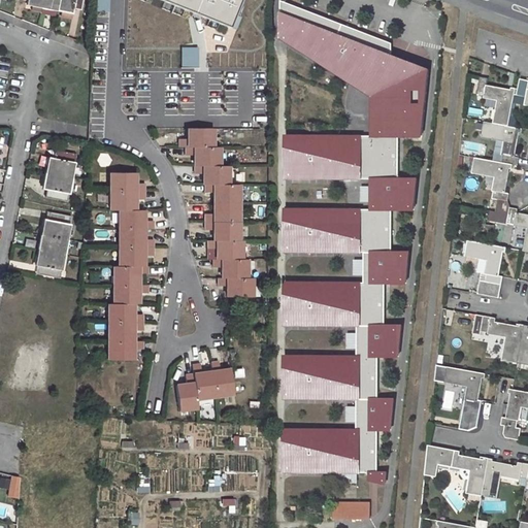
[(42,0),(41,4),(51,6),(51,9),(57,10),(58,0),(42,0)]
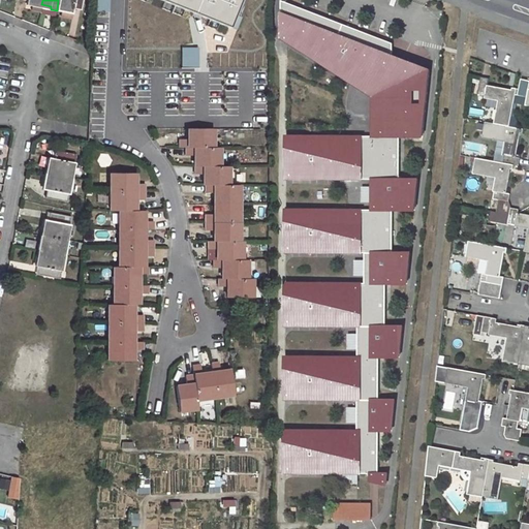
[(58,0),(57,10),(62,11),(61,16),(71,18),(73,8),(81,10),(83,0),(58,0)]
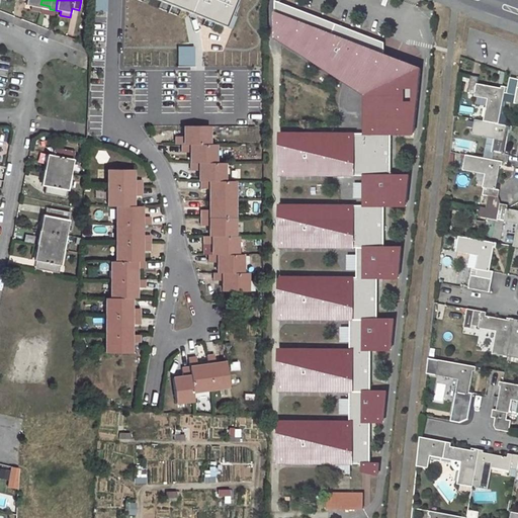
[(157,0),(231,29),(236,17),(228,14),(234,0),(157,0)]
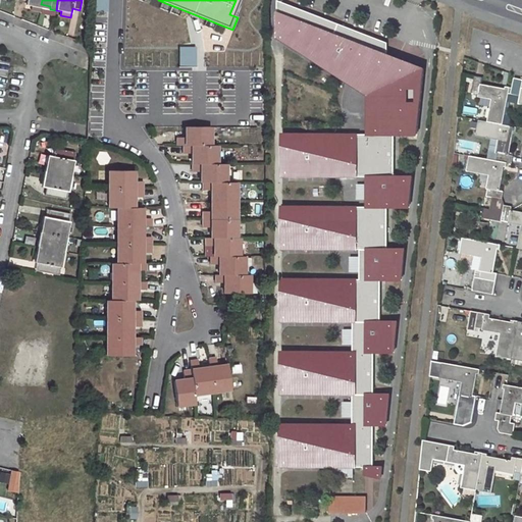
[(373,467),(374,425),(386,425),(390,395),(374,395),(375,353),(395,353),(399,322),(381,322),(382,280),(403,280),(406,250),(388,250),(388,208),(411,208),(414,176),(396,176),(396,136),(418,135),(425,68),(408,77),(405,71),(404,70),(407,66),(398,61),(397,61),(395,60),(395,59),(394,59),(389,57),(388,57),(388,43),(278,1),(278,35),(368,93),(387,105),(387,135),(368,135),(283,135),(283,176),(368,177),(368,207),(282,207),(282,250),(361,250),(361,279),(282,279),(282,322),(354,322),(354,353),(281,352),(281,395),(354,395),(353,425),(281,424),(281,467),(365,468),(372,468),(372,475),(381,477),(382,467),(373,467)]
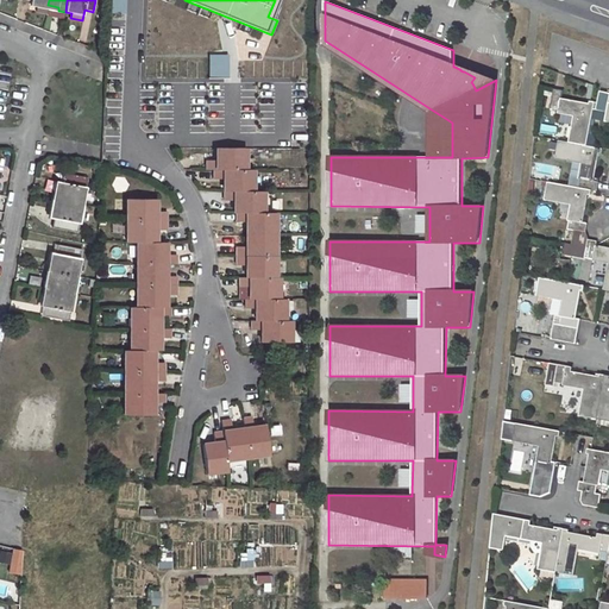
[(157,75),(196,75),(196,57),(181,57),(157,57),(157,75)]
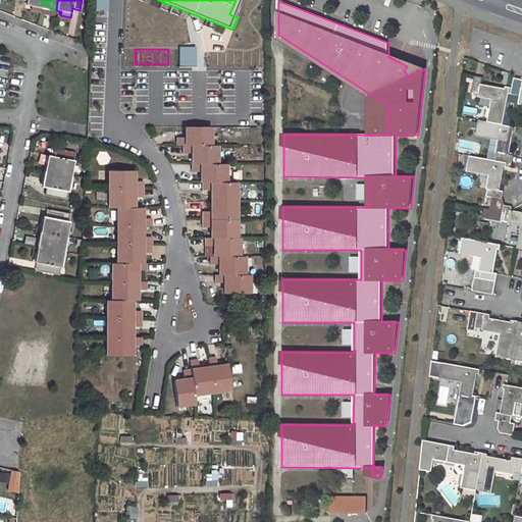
[(475,76),(472,95),(493,98),(489,122),(504,124),(511,87),(507,87),(506,89),(482,84),(483,77),(475,76)]
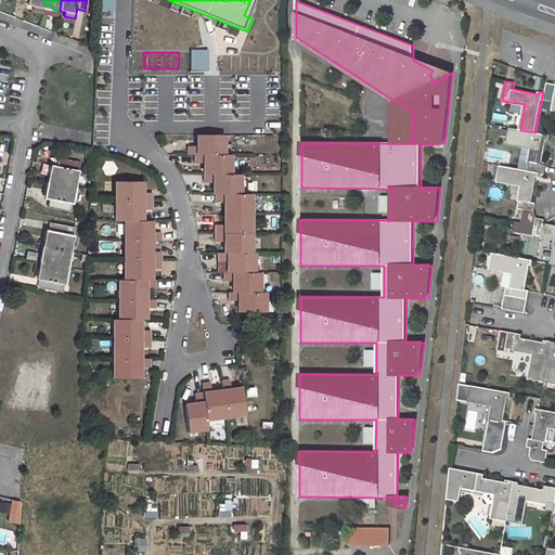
[(554,85),(547,84),(544,99),(554,101),(552,111),(554,111),(554,85)]
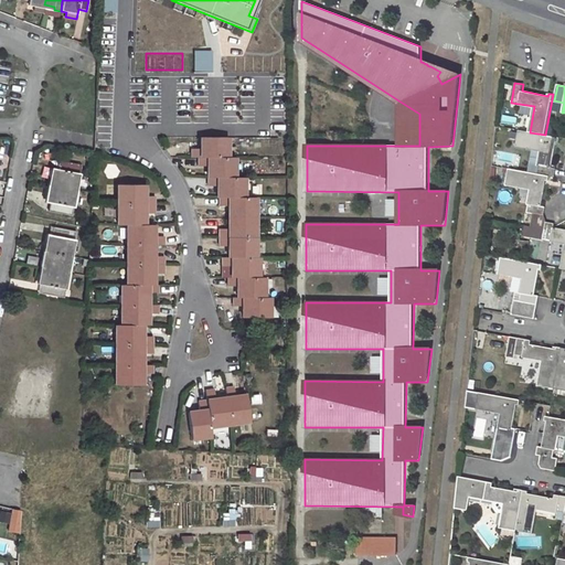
[(419,114),(398,100),(398,146),(419,146),(419,114)]
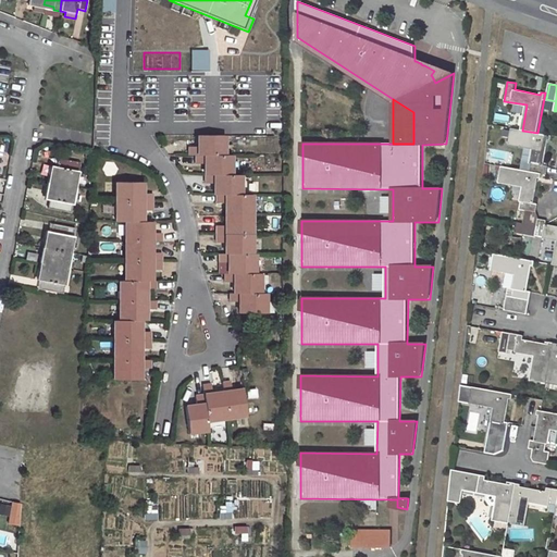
[(507,125),(509,116),(496,113),(494,122),(507,125)]
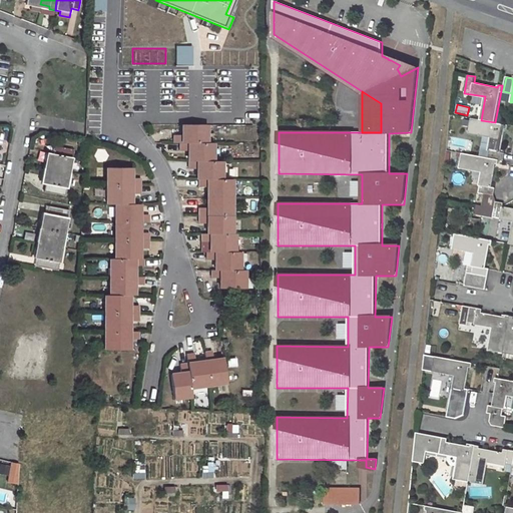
[(501,152),(505,129),(507,129),(508,125),(495,122),(481,120),(472,118),(469,132),(492,137),(490,150),(482,149),(481,157),(499,160),(503,161),(505,153),(501,152)]
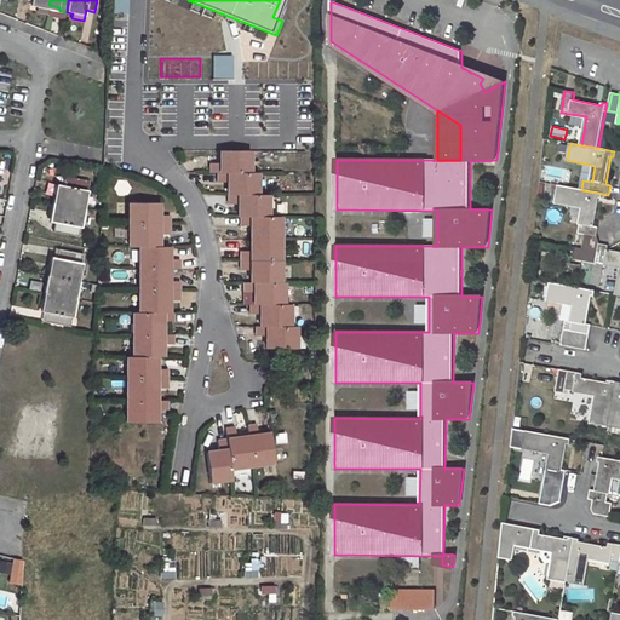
[(250,150),(220,150),(220,162),(210,162),(210,172),(217,172),(250,172),(250,150)]
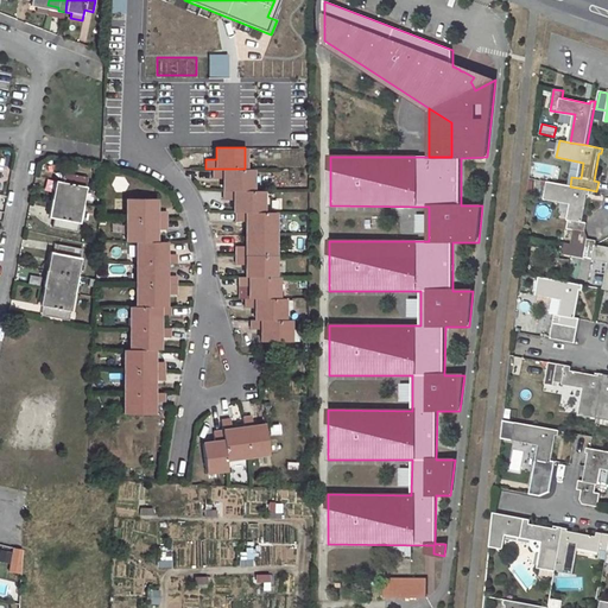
[(213,169),(213,178),(223,178),(223,190),(253,190),(253,169),(245,169),(213,169)]
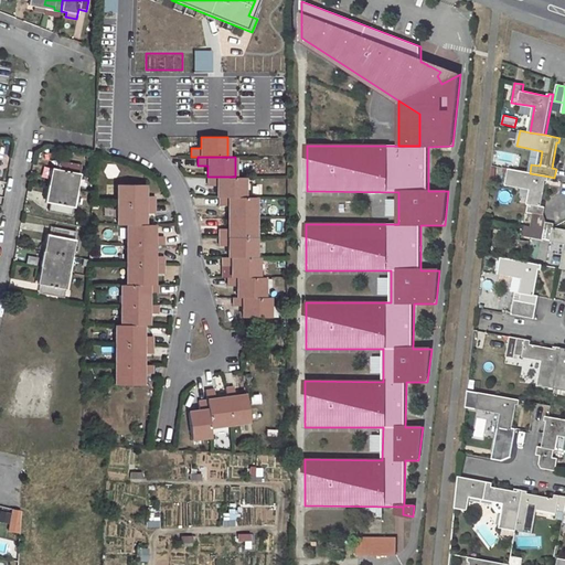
[(50,179),(48,184),(76,190),(81,166),(59,161),(57,169),(55,169),(53,179),(50,179)]
